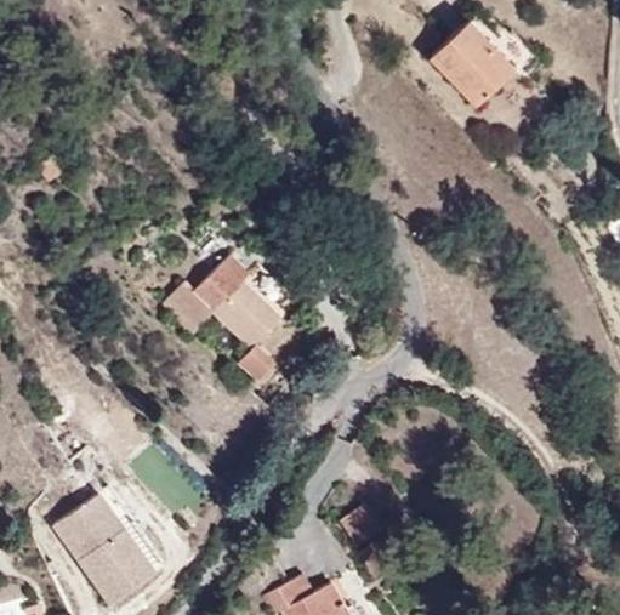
[(512,75),(466,29),(428,67),(475,113),(512,75)]
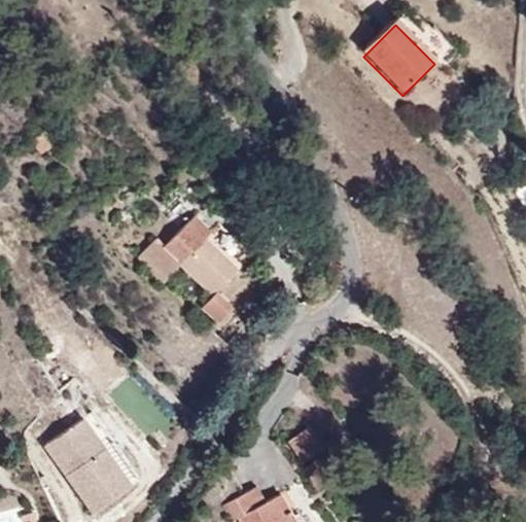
[(54,152),(47,138),(35,145),(39,159),(54,152)]
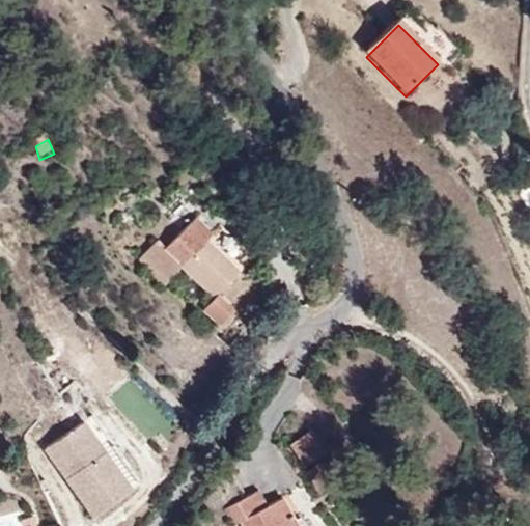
[(529,171),(512,183),(529,213),(529,171)]
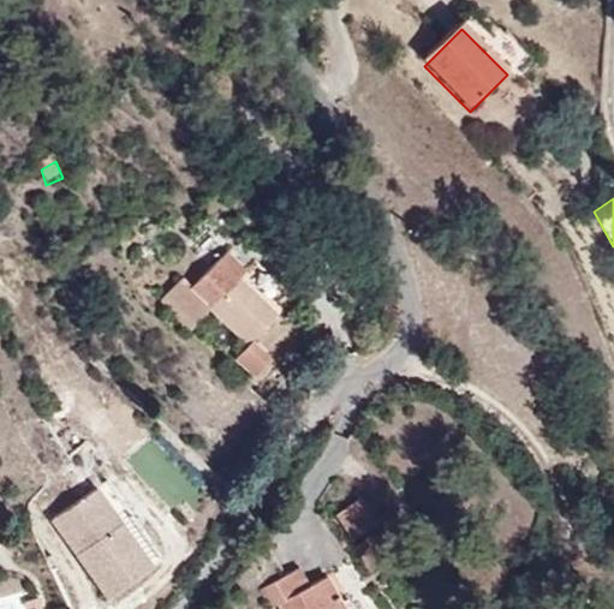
[(279,315),(240,276),(246,269),(227,250),(191,286),(184,280),(160,304),(189,333),(212,310),(245,345),(232,358),(255,381),(273,362),(252,341),(279,315)]
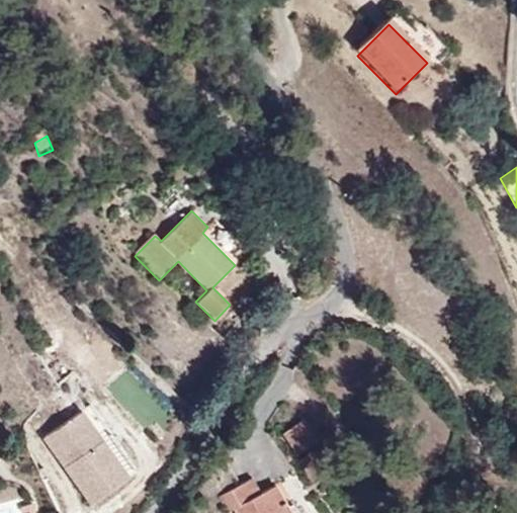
[(237,268),(216,287),(229,303),(250,282),(237,268)]
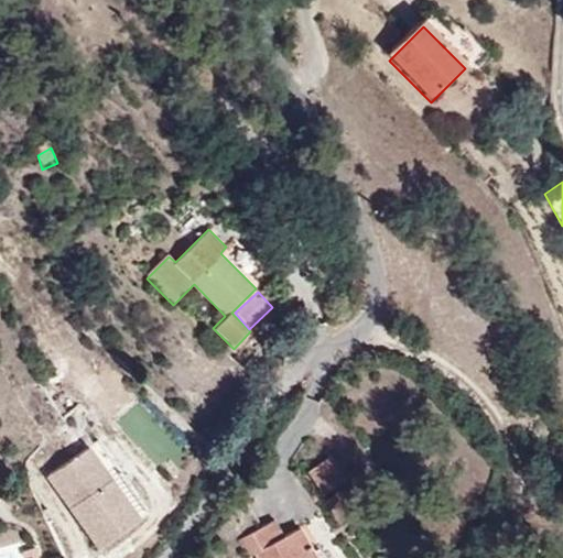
[(142,515),(89,444),(45,476),(98,547),(142,515)]
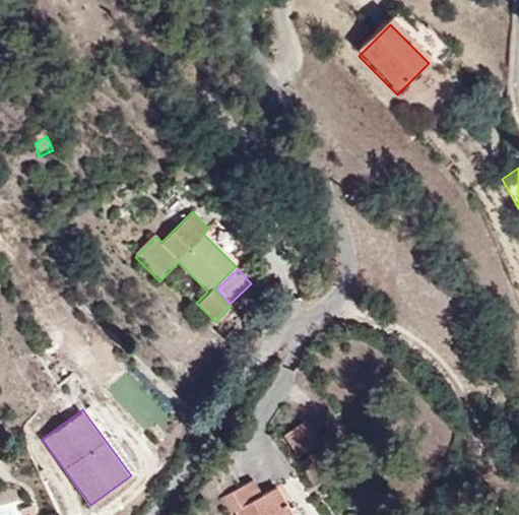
[(306,421),(283,435),(297,456),(319,442),(306,421)]
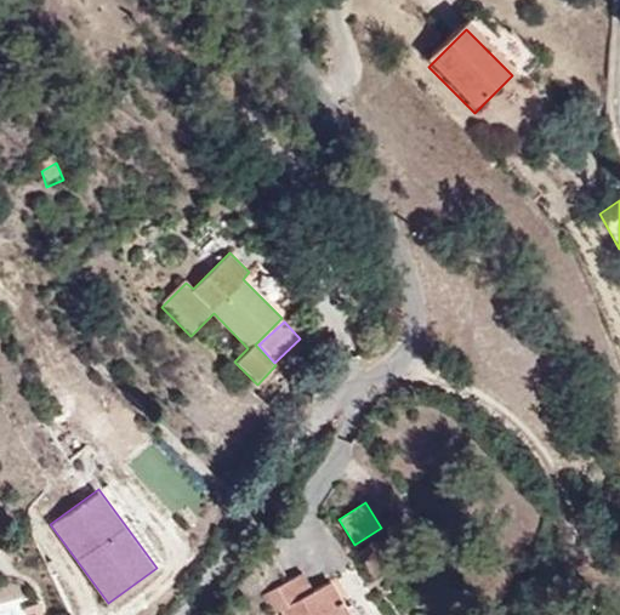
[(302,574),(261,597),(269,614),(274,614),(348,614),(329,579),(311,588),(302,574)]
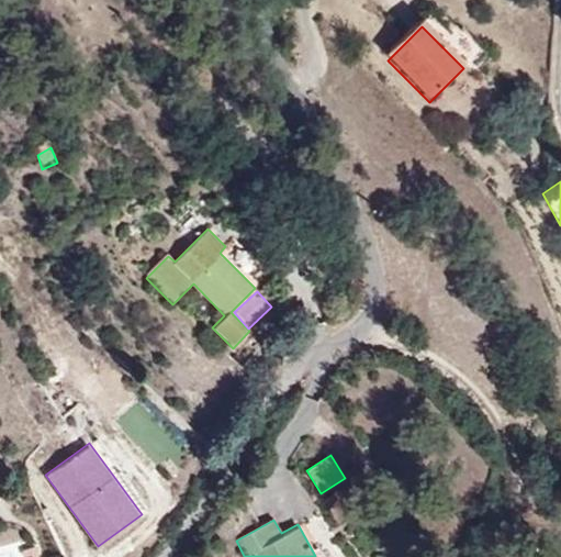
[(40,556),(34,543),(22,547),(24,553),(32,550),(34,556),(40,556)]
